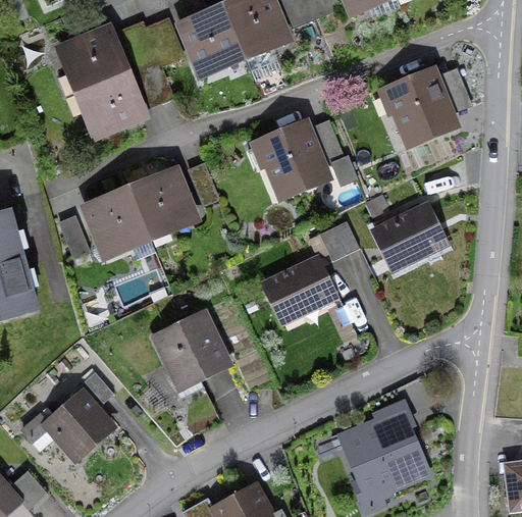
[(228,0),(223,2),(247,58),(293,40),(276,0),(228,0)]
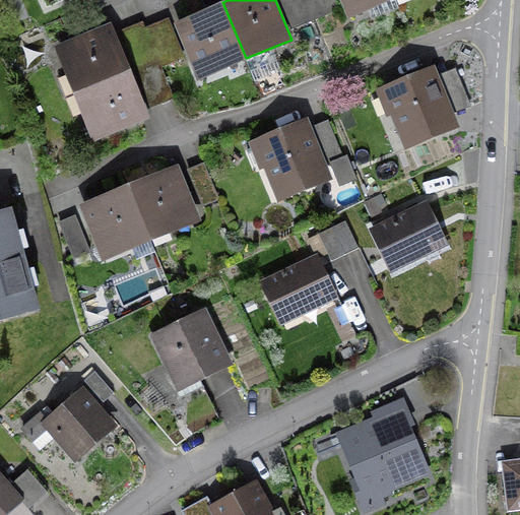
[(281,0),(291,24),(315,14),(308,0),(281,0)]
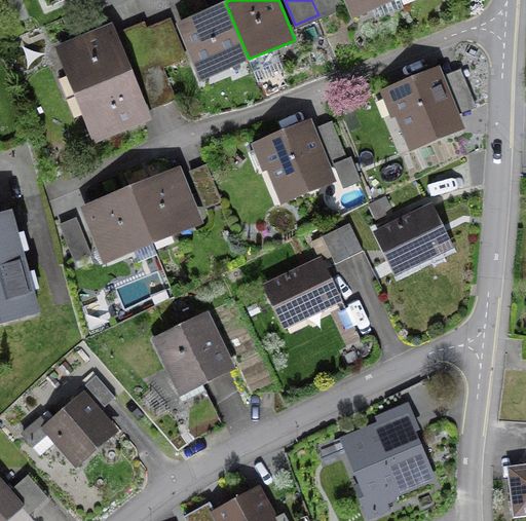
[(311,0),(318,14),(342,4),(340,0),(311,0)]
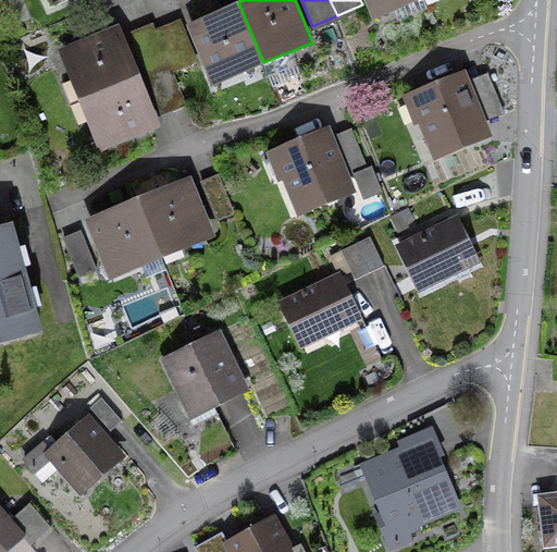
[(366,0),(372,14),(407,0),(366,0)]
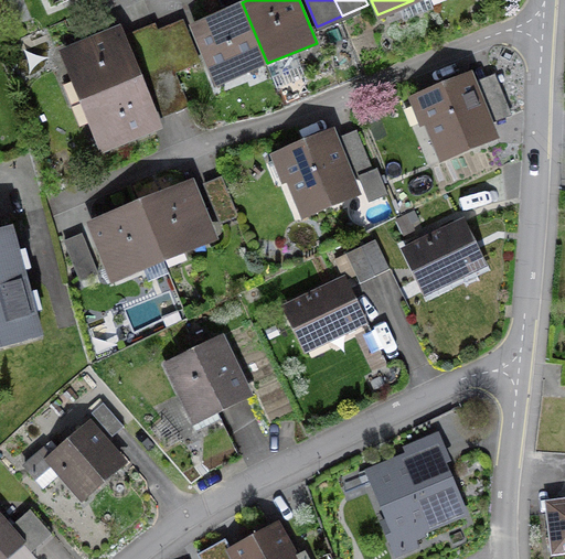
[(267,63),(242,2),(192,22),(216,84),(267,63)]
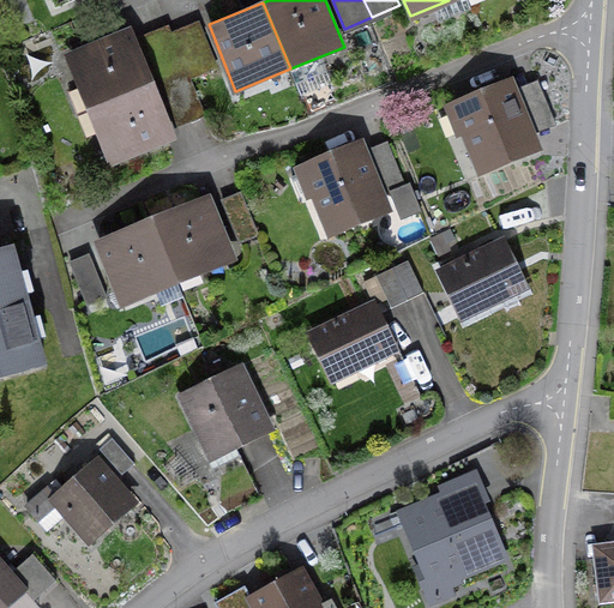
[(198,19),(170,30),(186,67),(190,76),(217,64),(198,19)]
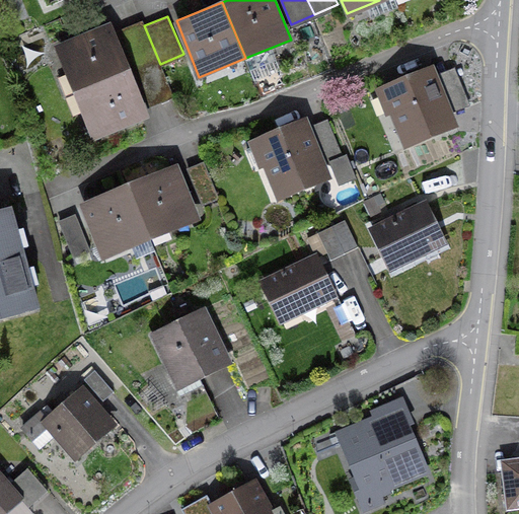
[(118,29),(133,67),(157,57),(144,25),(141,19),(118,29)]
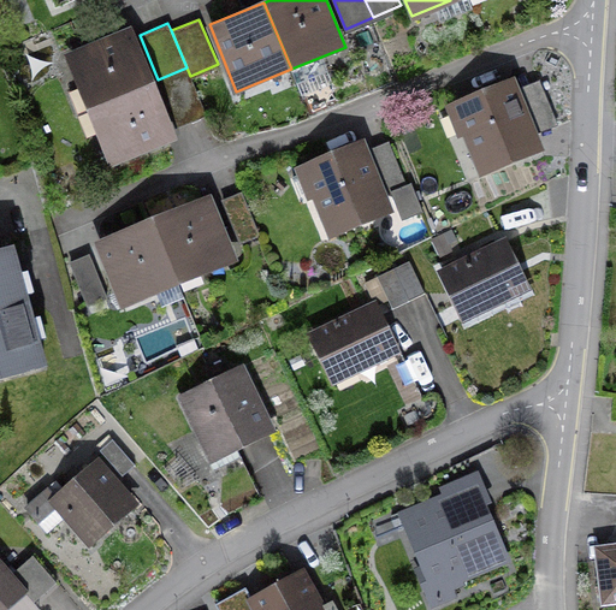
[(89,107),(155,82),(132,24),(67,49),(89,107)]
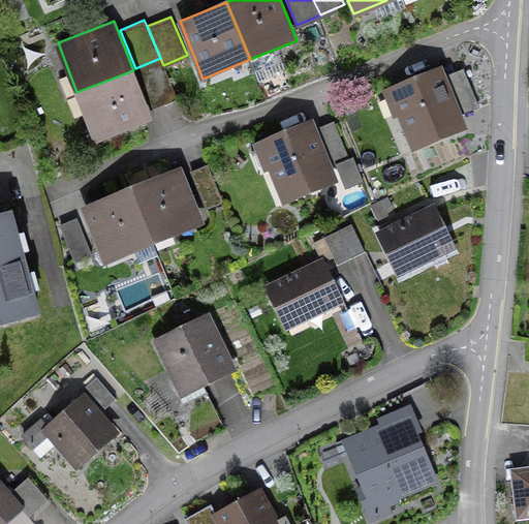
[(160,58),(135,68),(153,108),(177,98),(163,65),(160,58)]
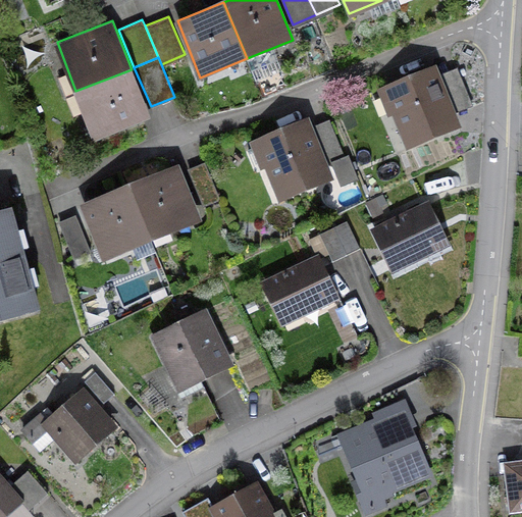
[(463,126),(436,64),(381,88),(408,150),(463,126)]
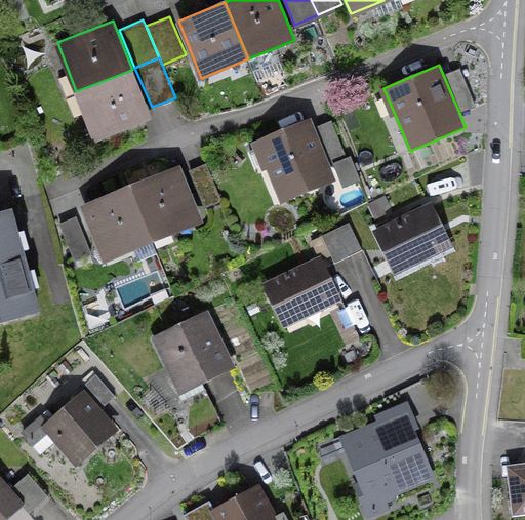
[(150,117),(132,70),(76,91),(94,137),(150,117)]
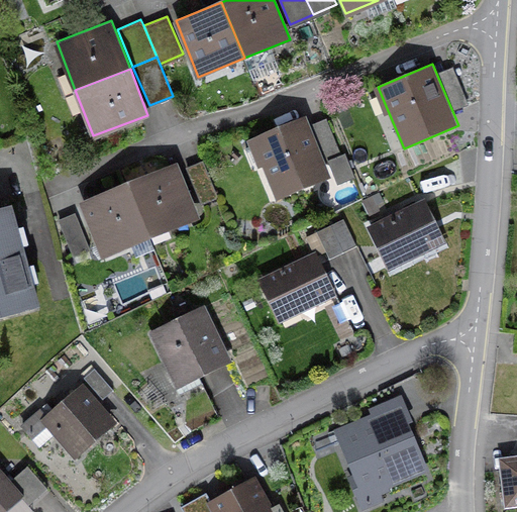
[(308,116),(251,138),(276,200),(332,178),(308,116)]
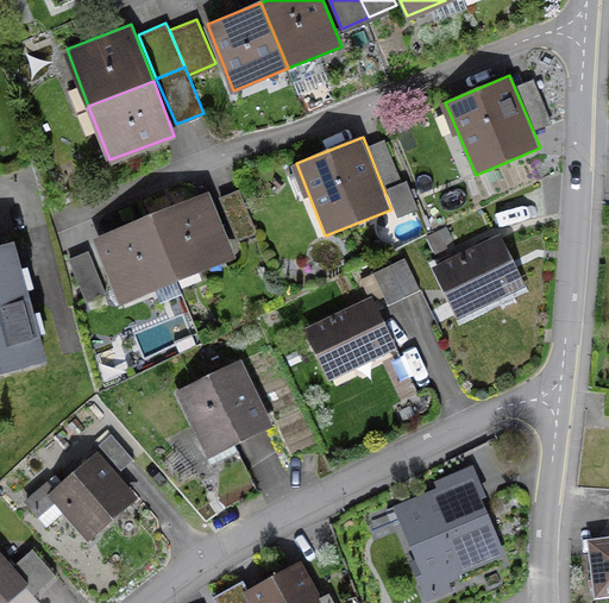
[(415,211),(383,139),(366,146),(399,219),(415,211)]
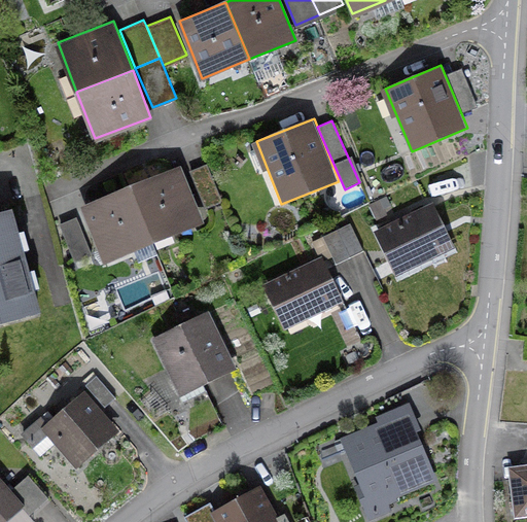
[(179,165),(131,185),(153,242),(203,221),(179,165)]
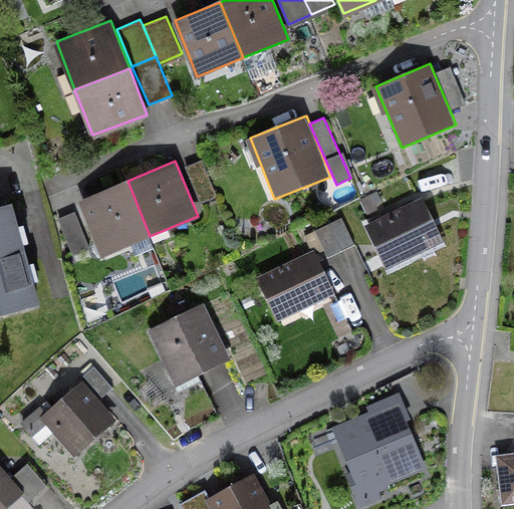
[(201,161),(187,167),(202,201),(216,195),(201,161)]
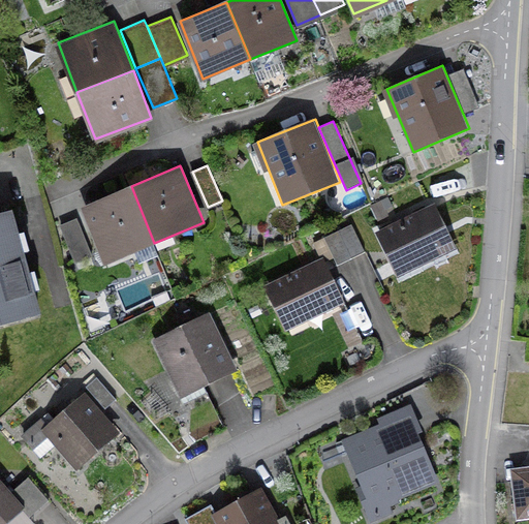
[(102,264),(154,243),(131,186),(80,207),(102,264)]
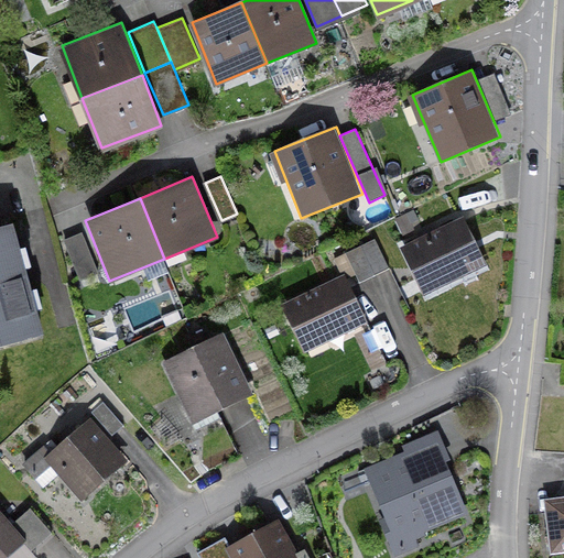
[(465,217),(401,247),(423,294),(488,264),(465,217)]
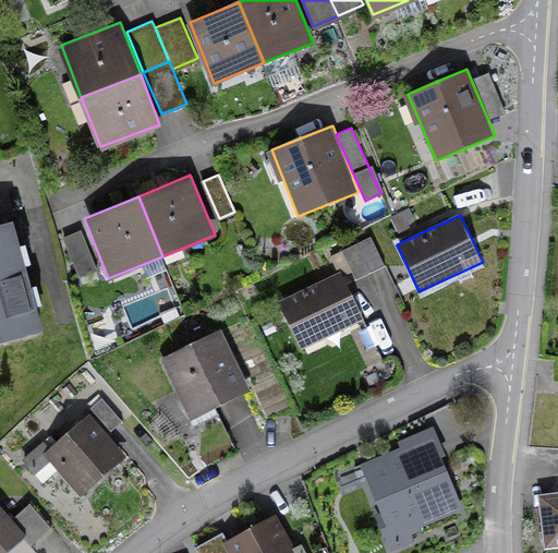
[(13,223),(0,226),(0,344),(44,332),(13,223)]
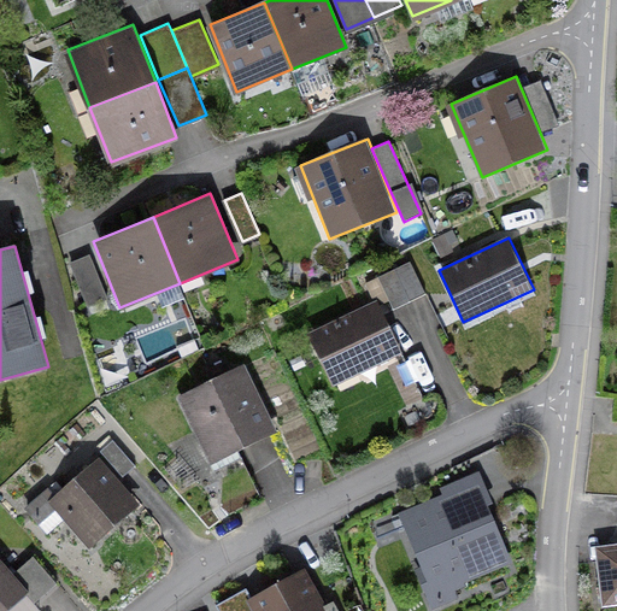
[(88,254),(71,260),(88,305),(104,299),(88,254)]
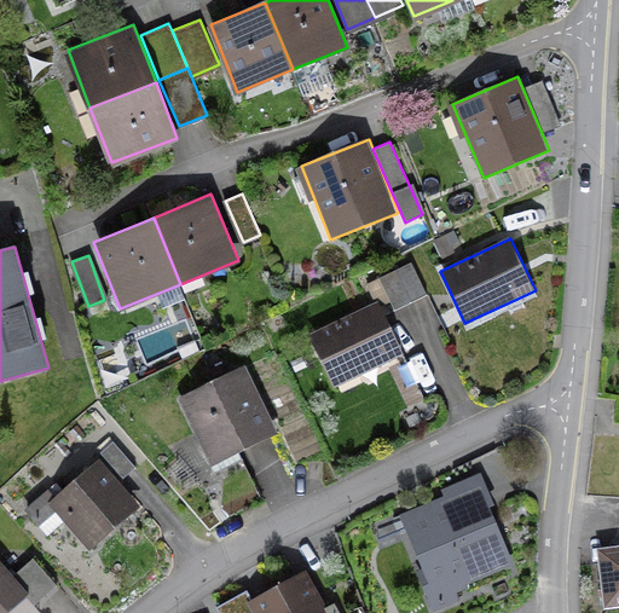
[(408,302),(426,295),(411,264),(394,272),(408,302)]
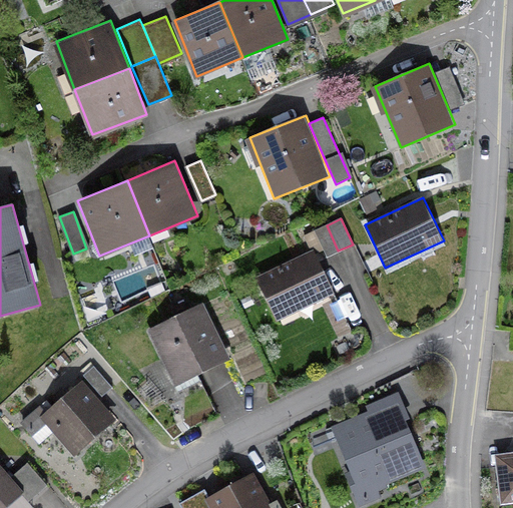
[(338,250),(327,225),(313,230),(324,257),(338,250)]
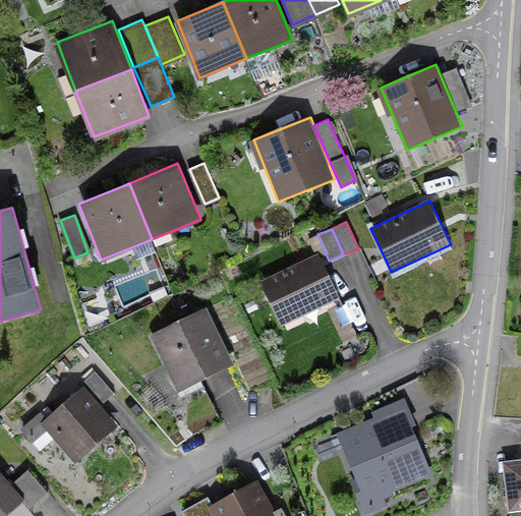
[(338,295),(315,250),(261,277),(282,323),(338,295)]
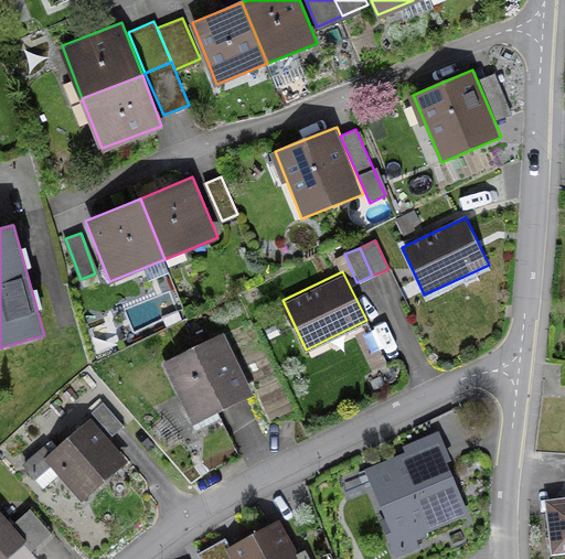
[(223,333),(163,361),(192,423),(252,396),(223,333)]
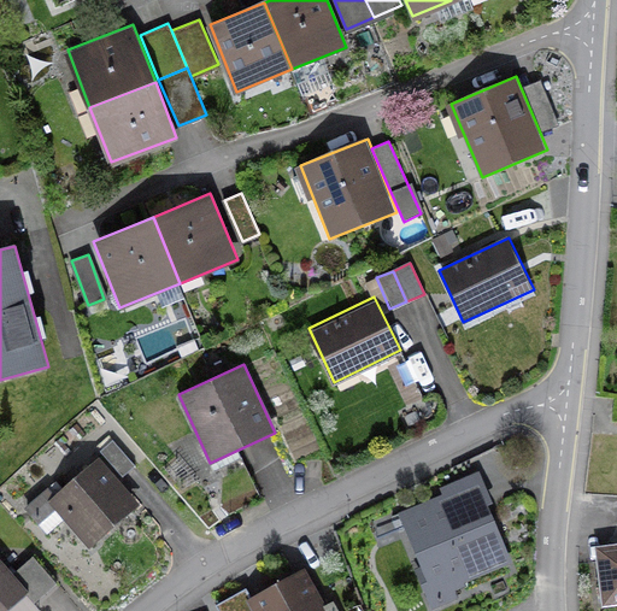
[(112,441),(101,451),(122,475),(134,465),(112,441)]
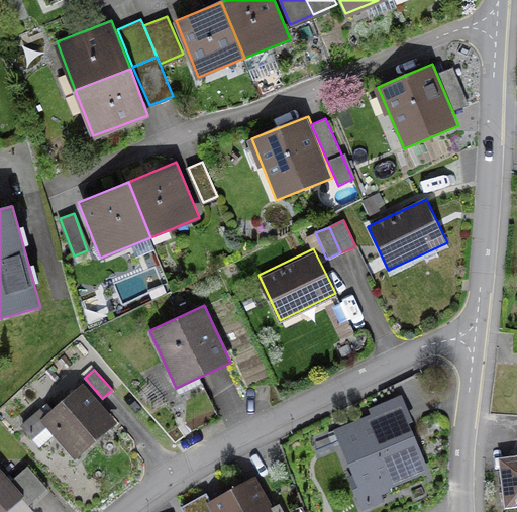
[(81,383),(38,420),(73,459),(115,421),(81,383)]
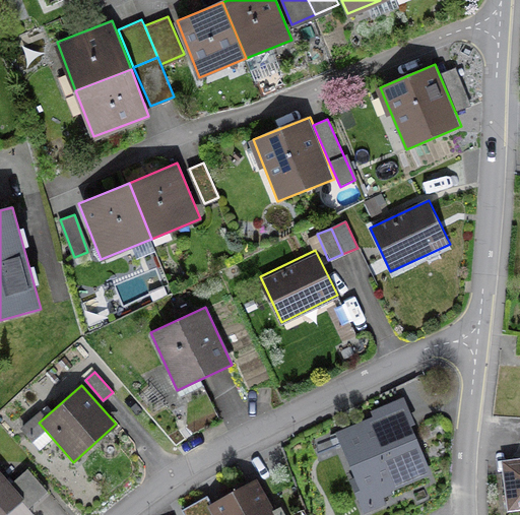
[(406,402),(333,431),(364,508),(437,478),(406,402)]
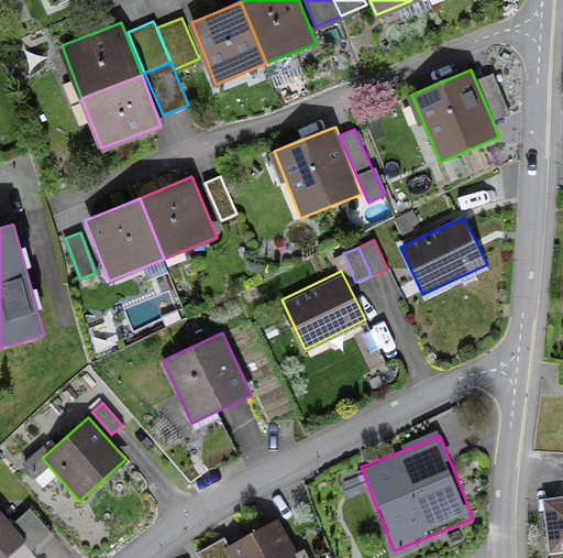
[(562,495),(542,499),(549,548),(562,546),(562,495)]
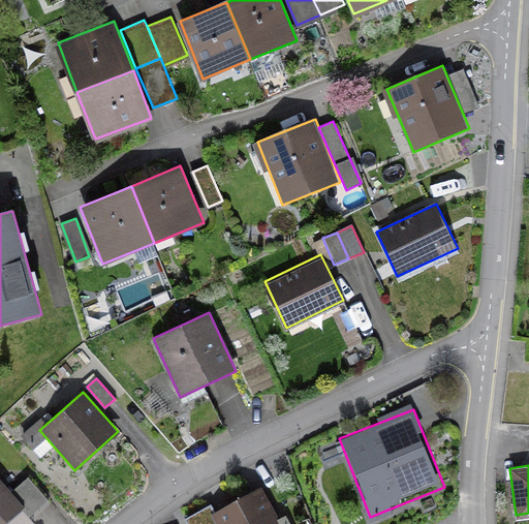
[(0,478),(0,523),(7,523),(26,511),(0,478)]
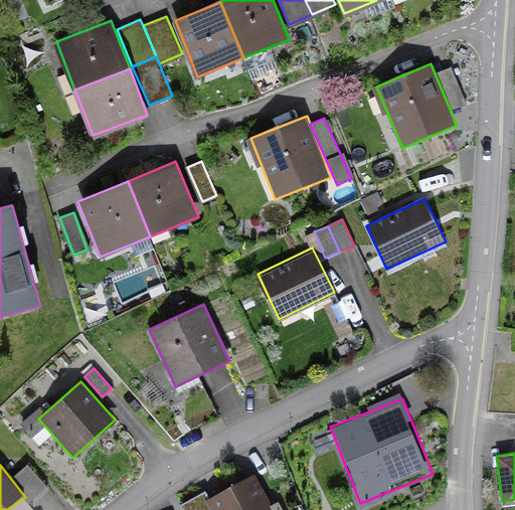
[(207,501),(212,509),(275,509),(255,475),(207,501)]
